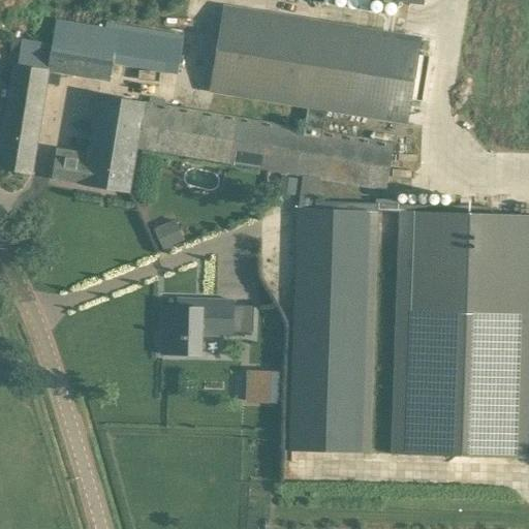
[(368,10),(369,0),(399,0),(423,4),(423,0),(356,0),(359,8),(368,10)]
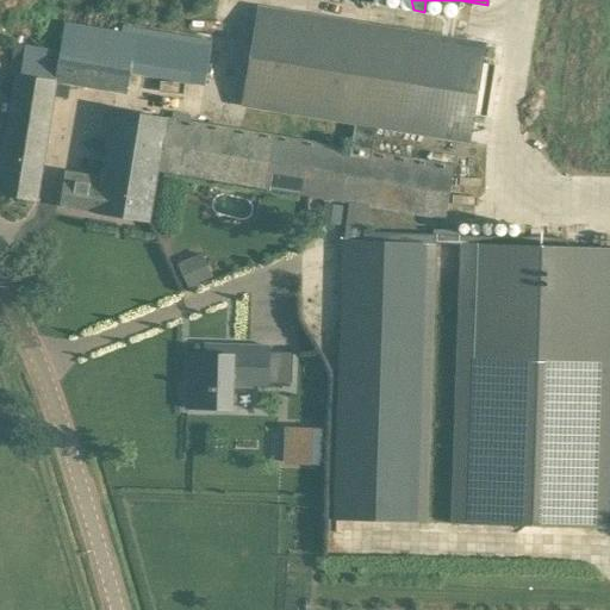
[(63,182),(60,205),(98,211),(97,213),(149,222),(153,199),(157,172),(163,173),(267,190),(325,200),(349,204),(349,206),(368,210),(443,222),(453,165),(371,151),(374,130),(470,145),(470,142),(485,44),(485,43),(456,38),(454,37),(256,6),(249,53),(242,95),(240,107),(354,126),(350,150),(275,138),(199,125),(166,119),(116,111),(104,176),(101,190),(63,182)]
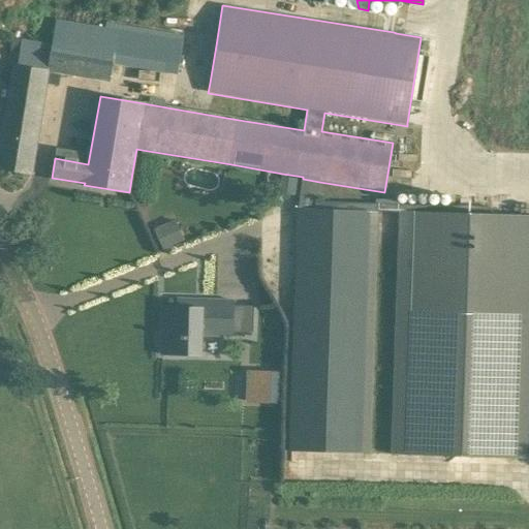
[(12,64),(0,139),(0,168),(30,174),(32,175),(48,84),(50,73),(50,72),(61,74),(110,82),(113,65),(113,64),(178,74),(182,40),(105,27),(55,19),(53,34),(51,43),(21,38),(21,39),(17,65),(12,64)]
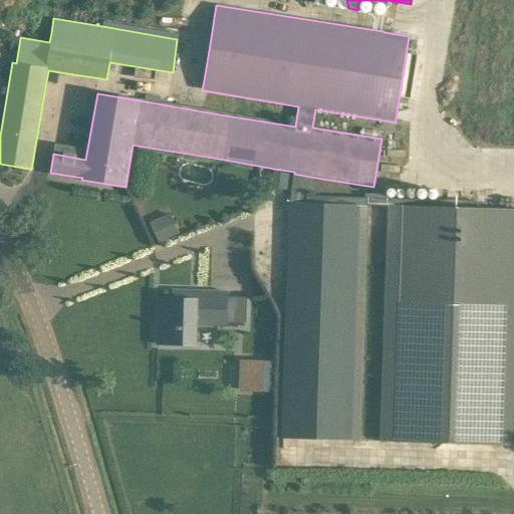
[(288,175),(273,173),(272,186),(286,188),(288,175)]
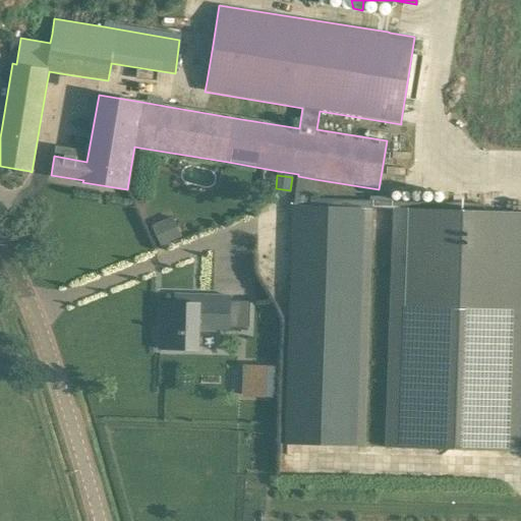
[(289,419),(288,445),(364,446),(364,421),(370,239),(371,211),(371,208),(393,208),(393,211),(386,447),(520,451),(520,212),(482,211),(482,204),(392,200),(311,198),(314,179),(298,176),(293,206),(293,237),(294,237),(293,292),(292,299),(289,419)]
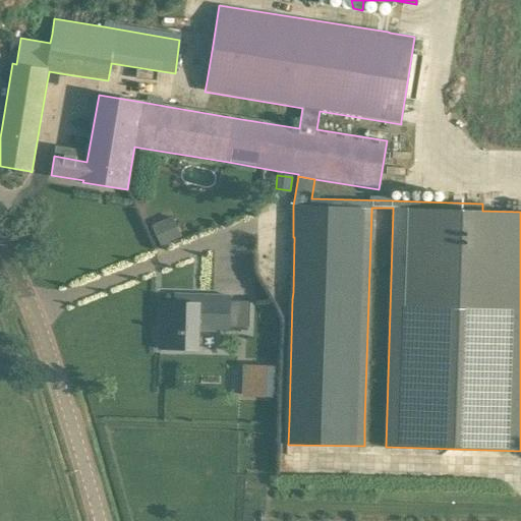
[(170,214),(149,224),(159,245),(180,235),(170,214)]
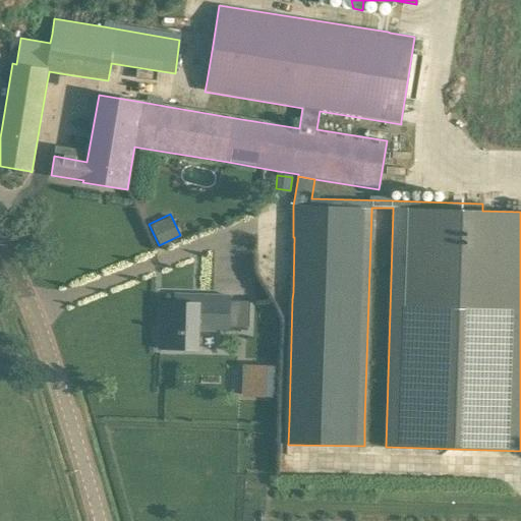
[(233,295),(195,294),(175,294),(175,302),(160,302),(160,326),(167,326),(166,344),(159,344),(159,348),(201,350),(201,329),(232,330),(233,295)]
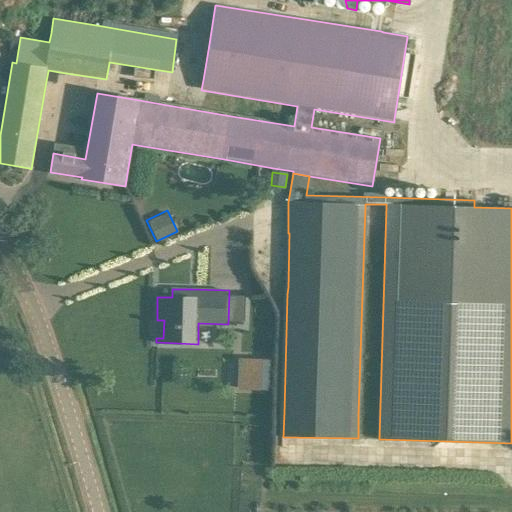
[(259,388),(260,361),(239,360),(238,388),(259,388)]
